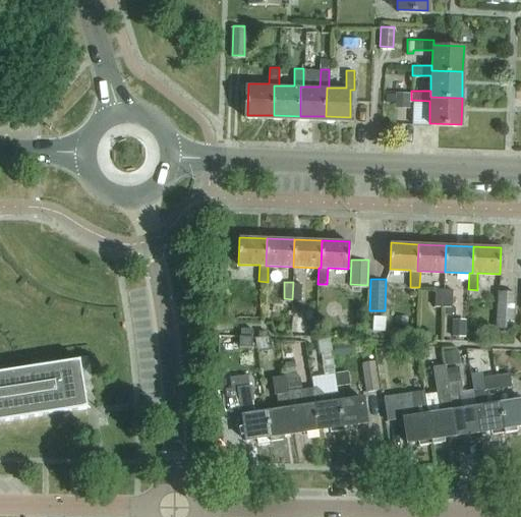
[(293,282),(292,299),(300,299),(301,282),(293,282)]
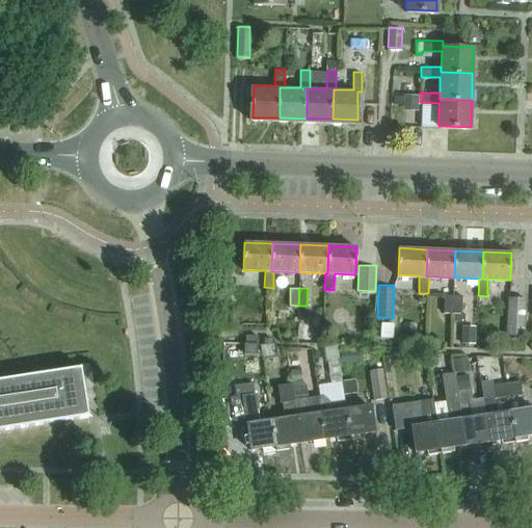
[(452,311),(453,294),(445,293),(444,311),(452,311)]
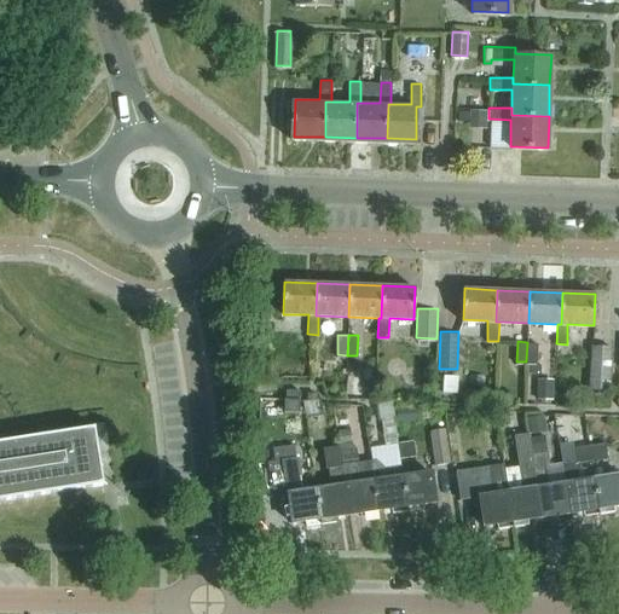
[(527,342),(526,361),(537,363),(537,342),(527,342)]
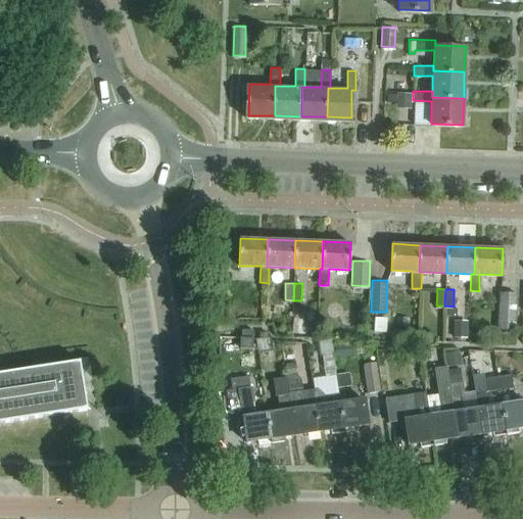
[(497,328),(514,329),(517,291),(500,290),(497,328)]
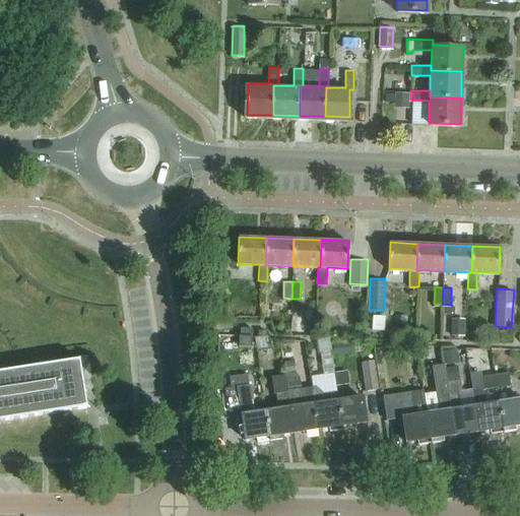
[(240,326),(240,344),(251,345),(252,326),(240,326)]
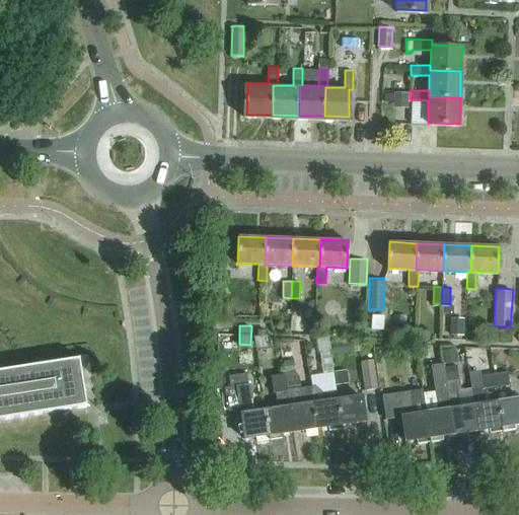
[(0,418),(14,416),(86,406),(85,403),(82,403),(80,394),(85,393),(83,384),(79,385),(75,360),(78,359),(78,357),(79,357),(87,356),(87,354),(0,367),(0,418)]
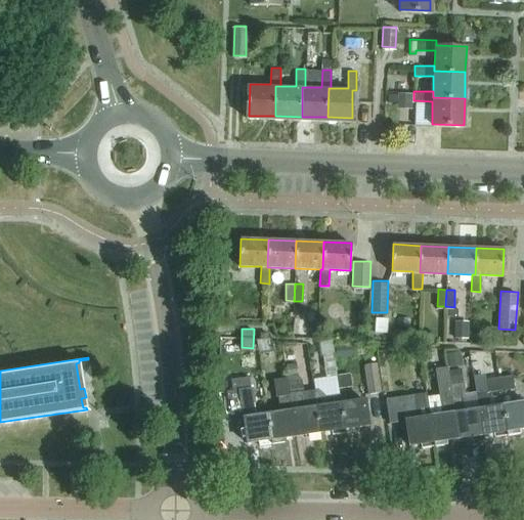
[(363,363),(367,392),(381,390),(377,361),(363,363)]
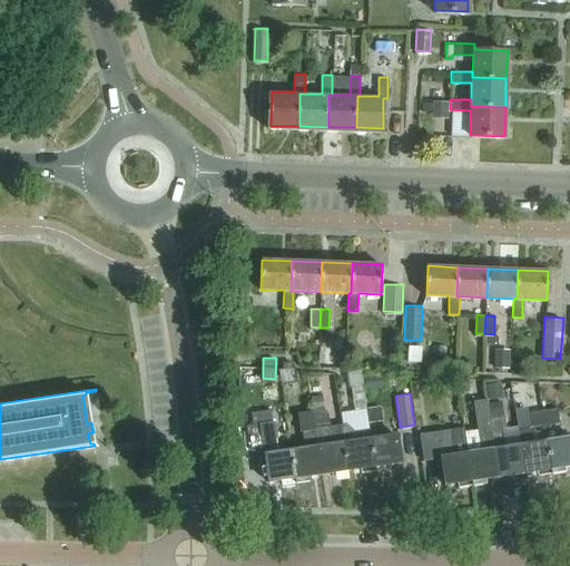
[(467,452),(472,484),(485,481),(485,477),(498,476),(487,398),(473,400),(481,450),(468,452),(467,452)]
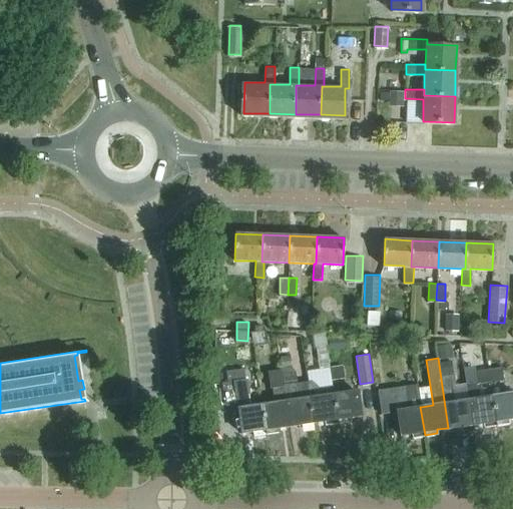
[(468,400),(454,402),(451,386),(454,385),(451,359),(439,361),(438,358),(448,428),(472,424),(468,400)]
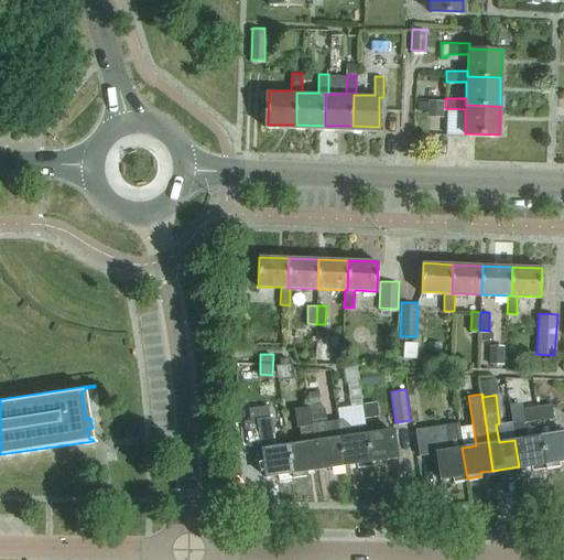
[(361,402),(362,411),(364,417),(379,415),(377,400),(361,402)]
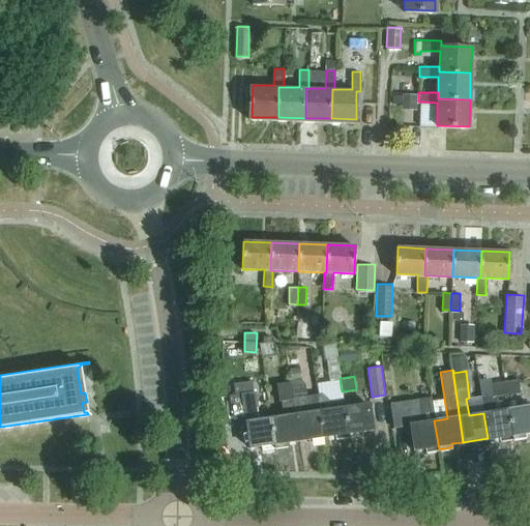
[(504,379),(506,393),(520,391),(518,377),(504,379)]
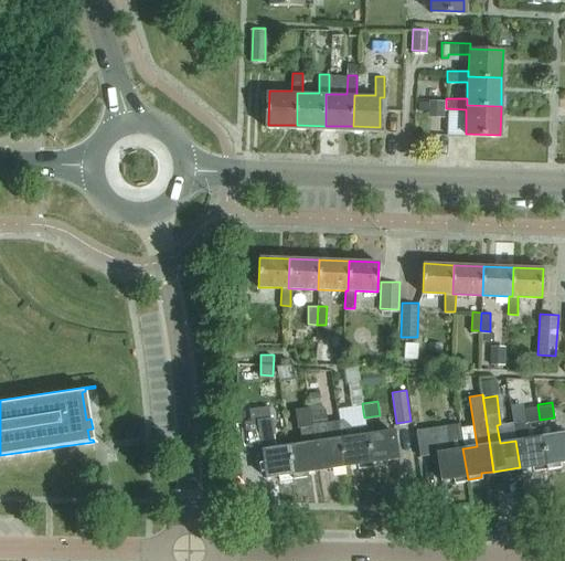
[(248,408),(251,421),(244,422),(248,446),(260,444),(265,476),(279,475),(280,478),(292,476),(288,447),(275,450),(272,434),(274,434),(270,417),(268,404),(248,408)]
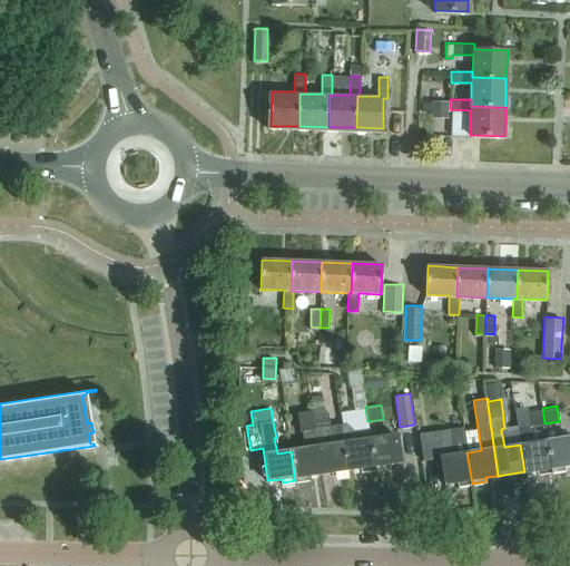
[(321,474),(349,469),(342,422),(330,425),(328,412),(325,408),(312,410),(321,474)]
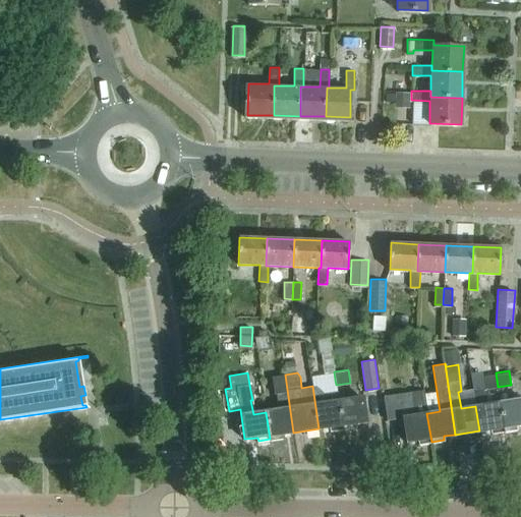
[(484,389),(498,387),(496,372),(482,375),(484,389)]
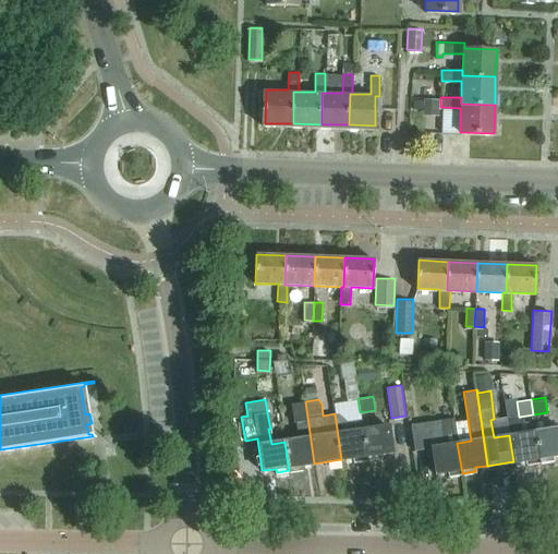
[(296,421),(300,440),(284,442),(289,470),(303,469),(303,465),(314,464),(305,401),(291,404),(293,421),(296,421)]
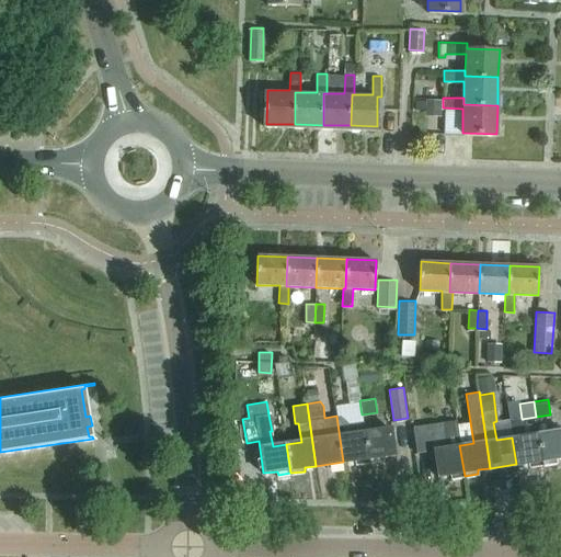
[(341,416),(336,416),(343,462),(355,461),(356,464),(368,462),(364,432),(363,421),(350,422),(341,416)]
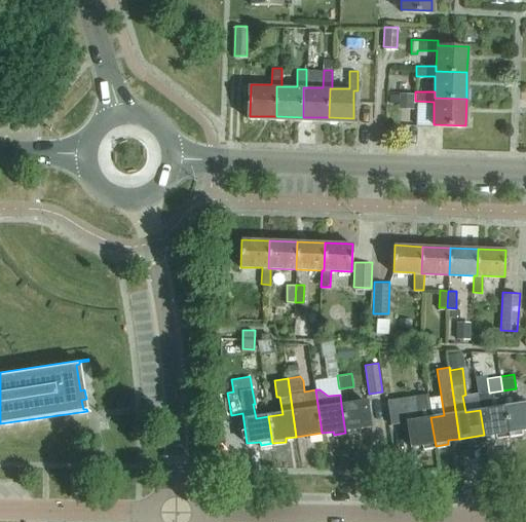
[(504,406),(492,408),(490,393),(488,393),(488,390),(478,393),(480,410),(484,435),(495,433),(496,438),(509,436),(504,406)]
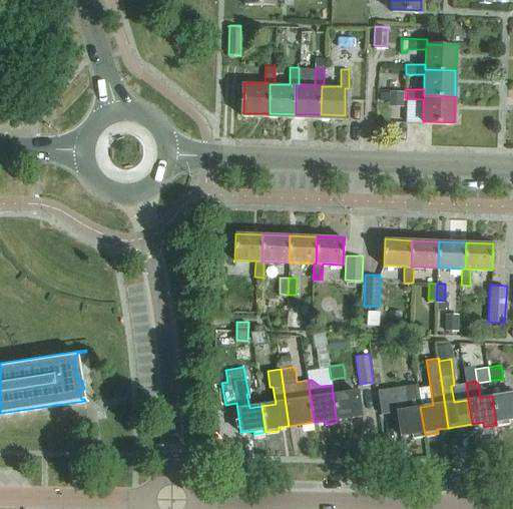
[(413,437),(425,435),(420,407),(421,407),(417,383),(377,389),(381,413),(396,410),(400,435),(412,433),(413,437)]
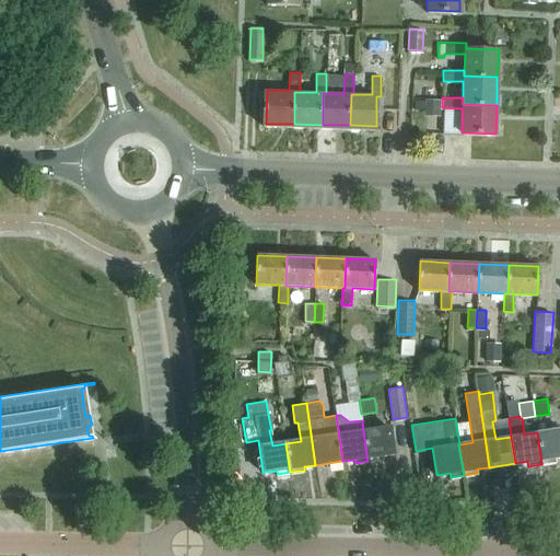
[(363,431),(368,461),(383,459),(383,454),(394,453),(391,427),(363,431)]
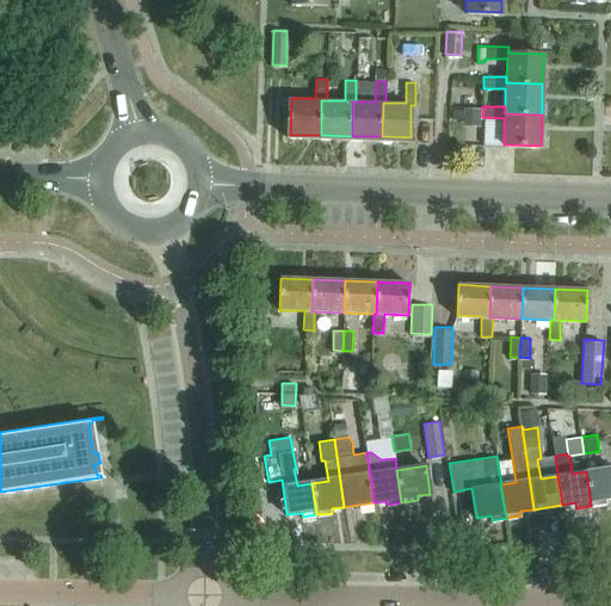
[(610,467),(586,471),(591,506),(605,502),(606,499),(610,498),(610,467)]
